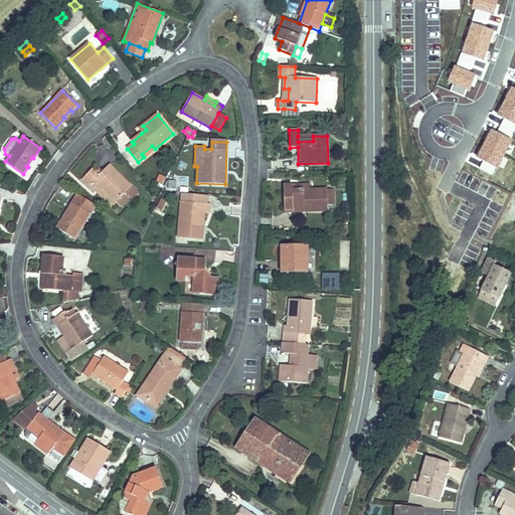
[(144,157),(155,149),(152,146),(142,154),(144,157)]
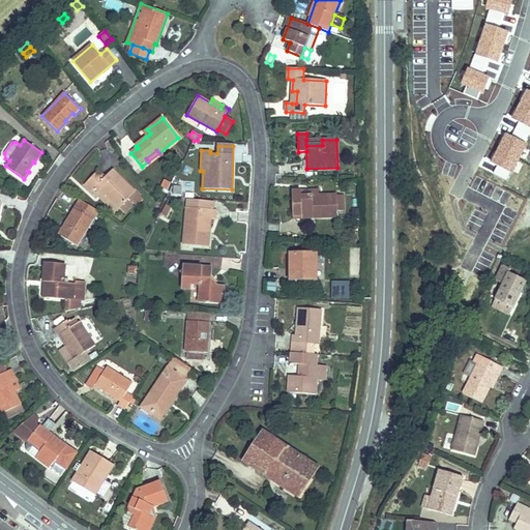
[(143,200),(113,170),(105,177),(98,171),(85,184),(92,192),(96,187),(97,185),(107,195),(120,207),(128,199),(134,204),(137,206),(143,200)]
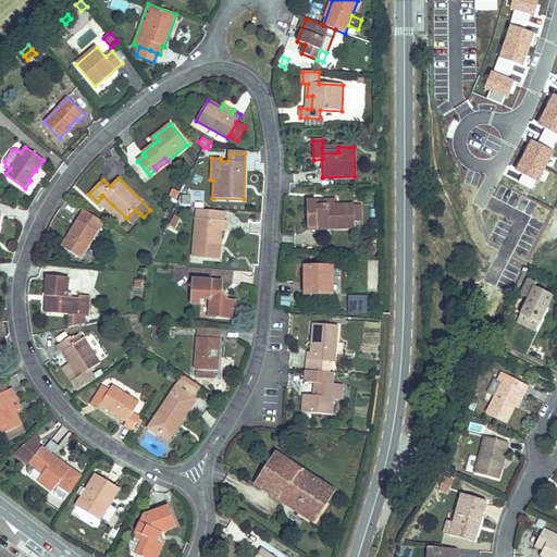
[(177,192),(173,189),(169,197),(174,199),(177,192)]
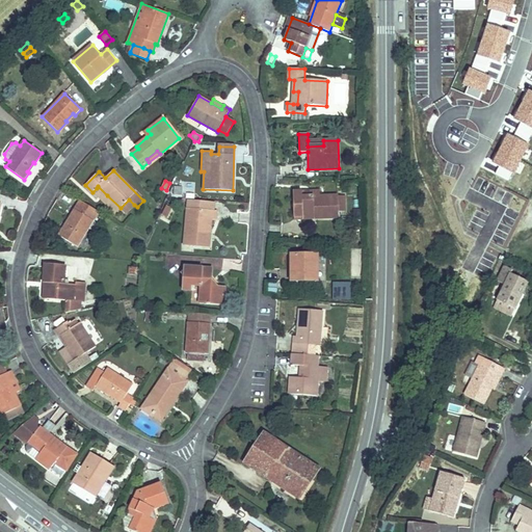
[(107,195),(98,186),(97,188),(106,196),(107,195)]
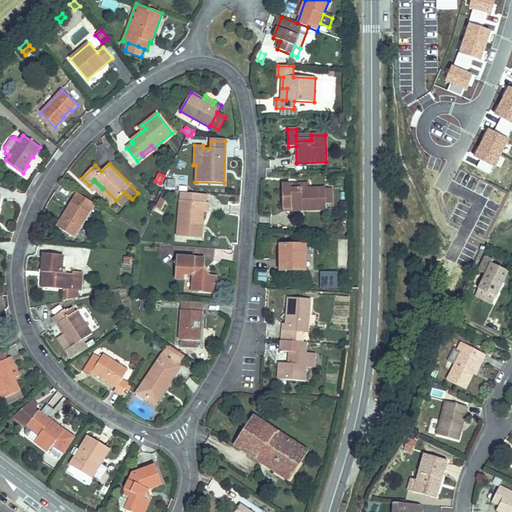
[(332,203),(332,188),(325,189),(325,188),(307,189),(291,189),(291,184),(282,185),(283,208),(291,208),(291,211),(326,210),(326,204),(332,203)]
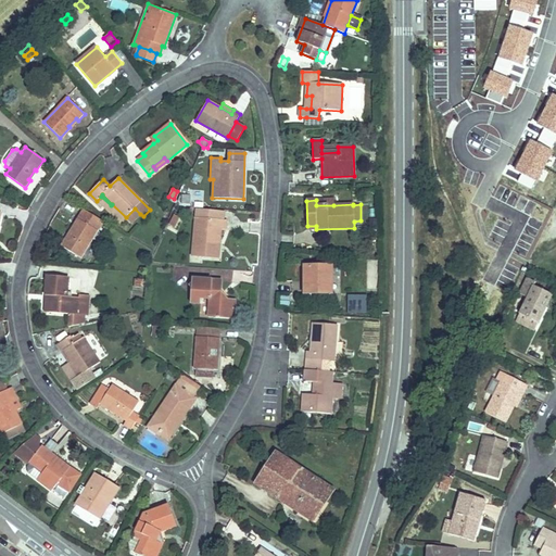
[(135,209),(126,217),(131,224),(140,214),(135,209)]
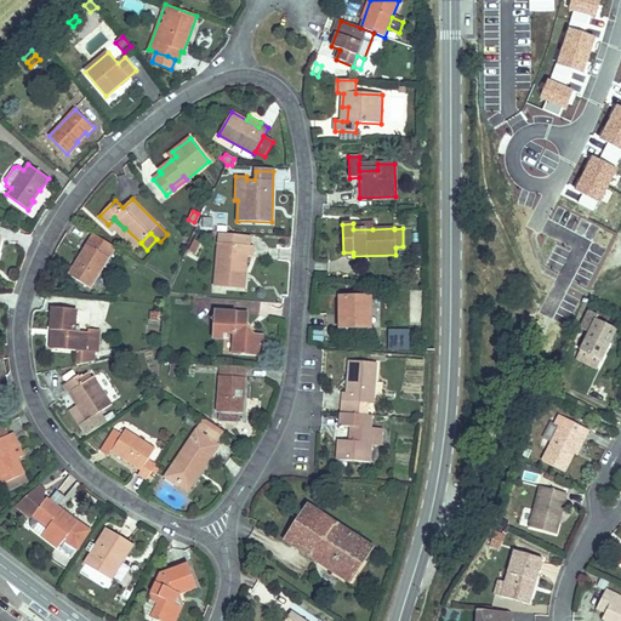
[(254,246),(251,246),(250,246),(251,237),(220,233),(215,285),(240,288),(241,272),(245,272),(246,256),(252,257),(254,246)]
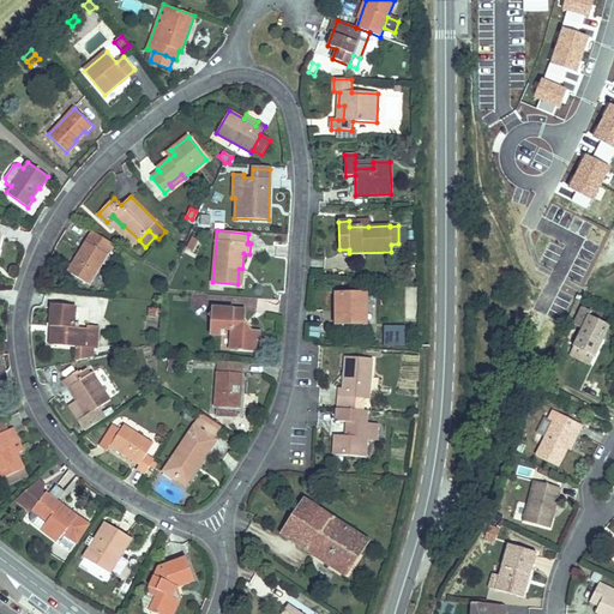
[(67,271),(90,286),(114,245),(91,232),(67,271)]
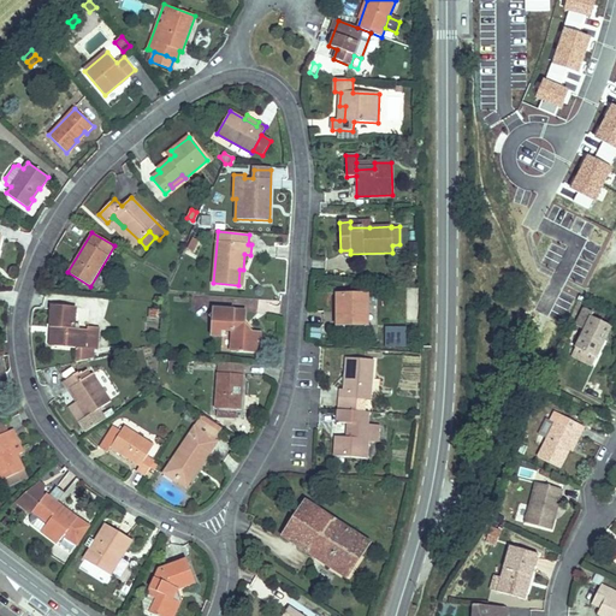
[(199,241),(193,238),(188,249),(194,252),(199,241)]
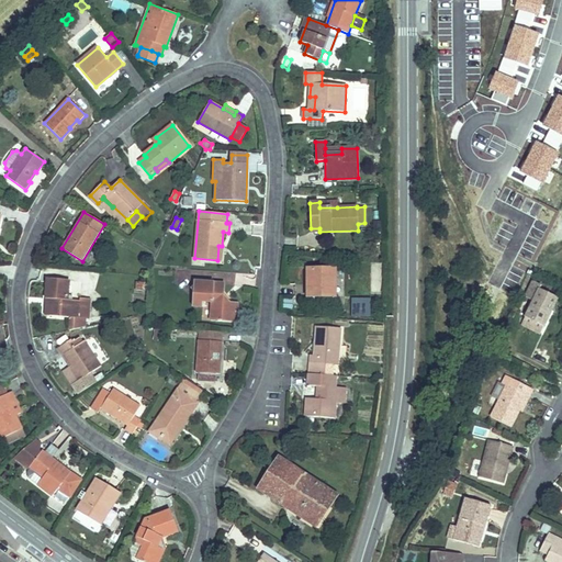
[(306,280),(306,296),(335,296),(335,269),(307,270),(307,280),(306,280)]
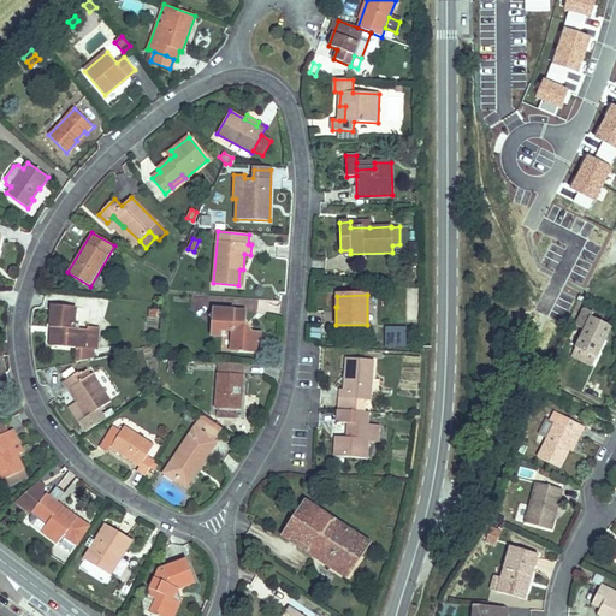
[(76,307),(52,306),(49,327),(55,327),(54,345),(77,348),(94,350),(96,350),(99,327),(88,326),(88,330),(80,329),(80,325),(75,324),(76,307)]
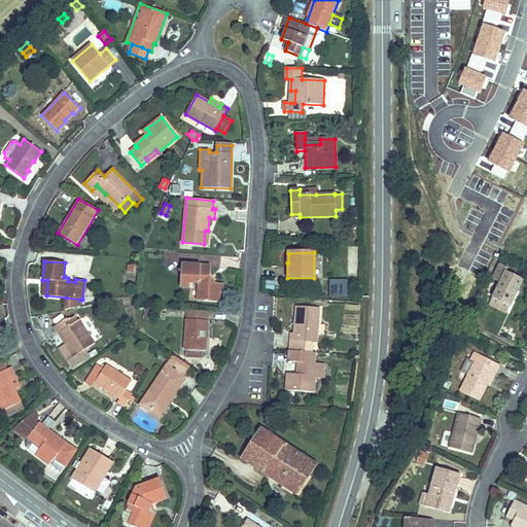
[(493,279),(500,282),(492,297),(511,307),(523,279),(506,271),(507,268),(500,264),(493,279)]
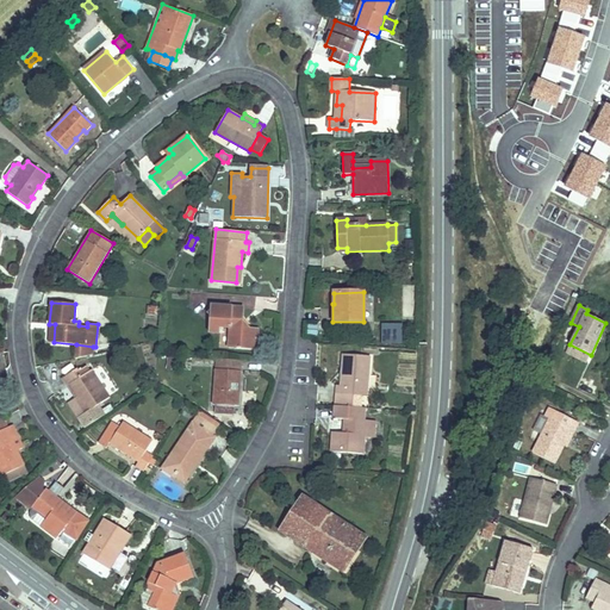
[(229,348),(251,349),(251,340),(256,341),(257,329),(250,328),(243,321),(244,309),(211,306),(210,310),(206,313),(210,317),(209,332),(219,334),(221,327),(230,328),(229,348)]
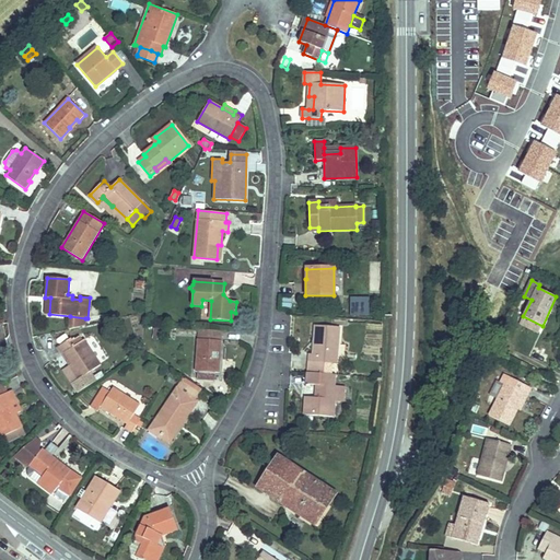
[(282,296),(281,307),(291,308),(292,298),(282,296)]
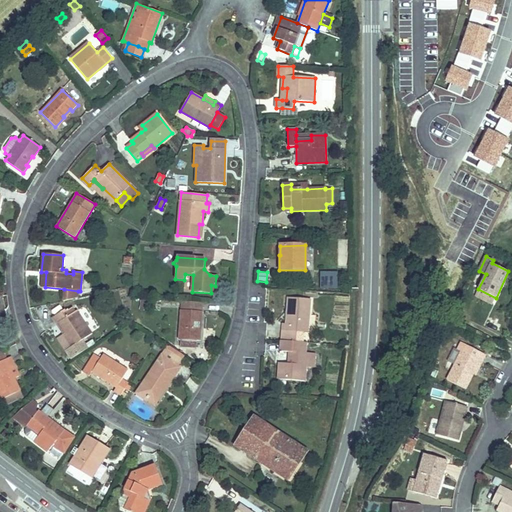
[(320,289),(337,289),(337,271),(320,271),(320,289)]
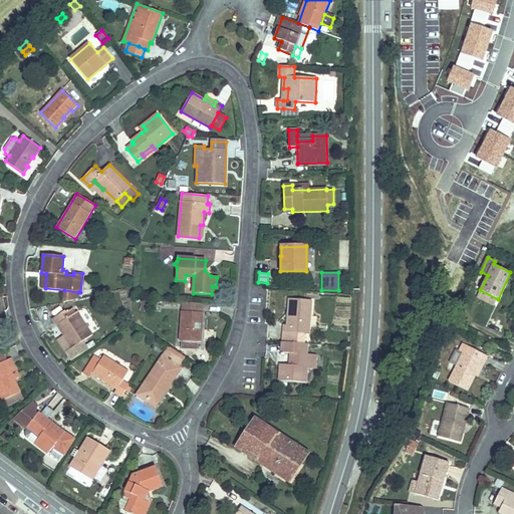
[(78,292),(64,290),(63,302),(72,300),(73,294),(78,294),(78,292)]
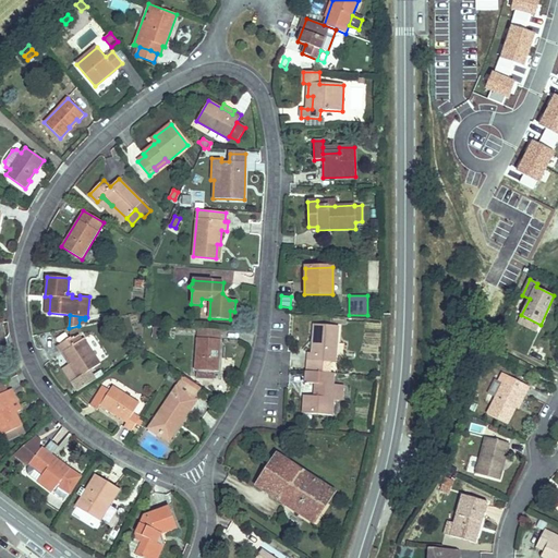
[(536,331),(541,325),(521,315),(518,323),(536,331)]
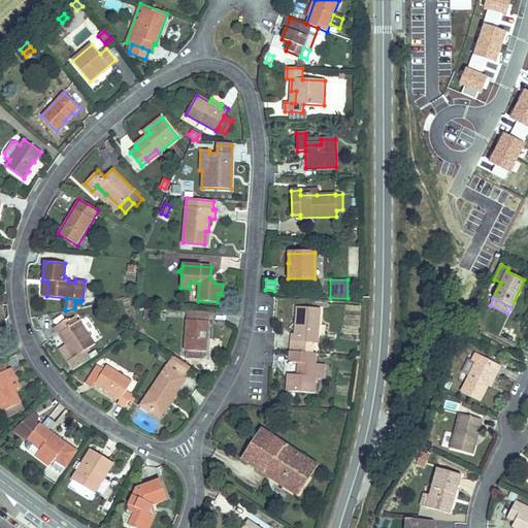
[(321,308),(297,307),(295,334),(291,334),(290,352),(312,354),(314,343),(318,343),(321,308)]
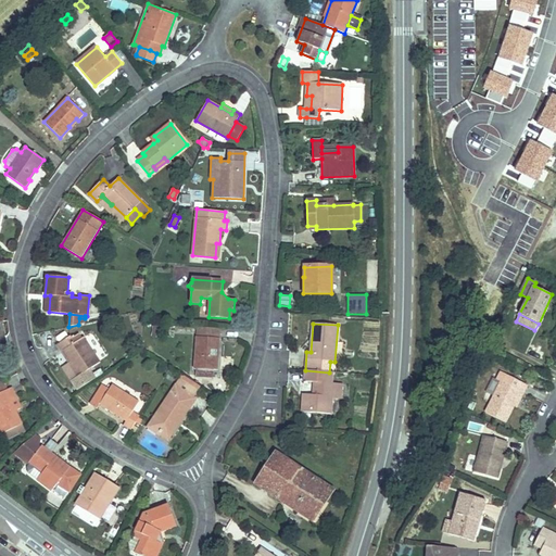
[(217,370),(220,329),(197,327),(194,368),(197,368),(196,377),(213,378),(214,370),(217,370)]
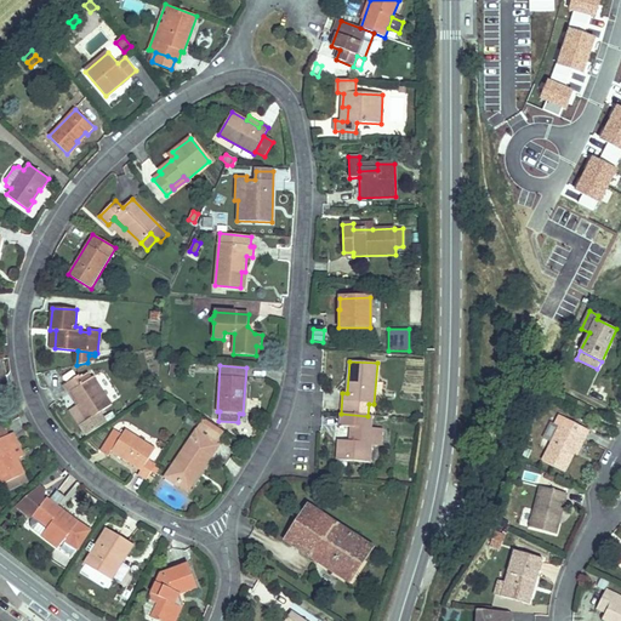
[(63,386),(68,393),(72,392),(79,404),(77,405),(77,406),(70,410),(87,436),(101,426),(95,416),(100,412),(112,405),(93,377),(91,379),(87,374),(80,379),(78,376),(63,386)]
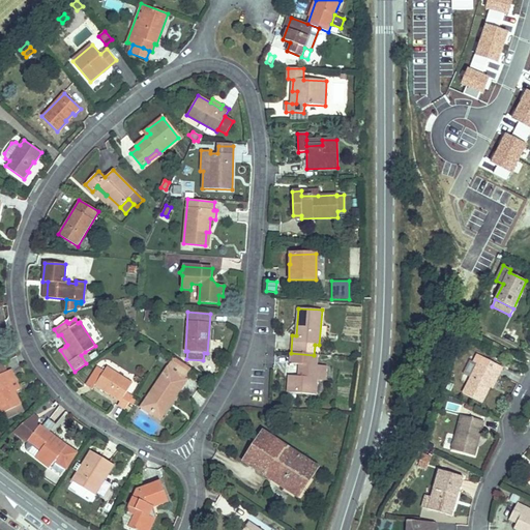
[(58,335),(65,346),(67,345),(61,334),(58,335)]
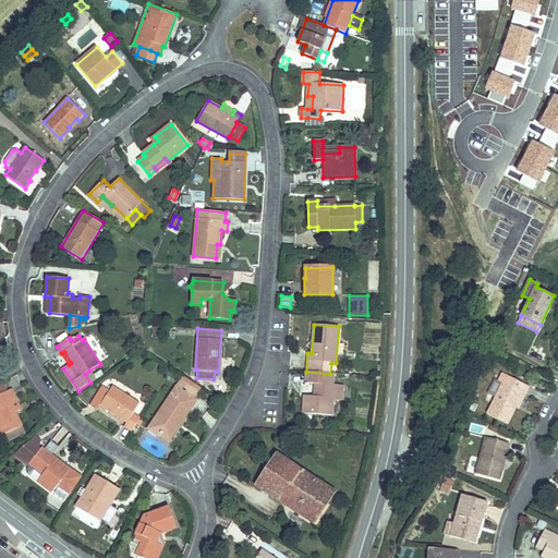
[(96,379),(89,371),(85,374),(91,383),(96,379)]
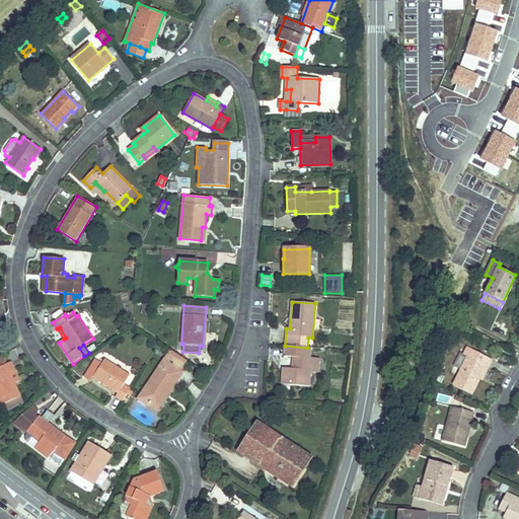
[(306,358),(307,348),(285,346),(284,357),(294,357),(293,369),(283,368),(282,384),(309,386),(310,372),(318,372),(319,359),(310,358),(306,358)]
